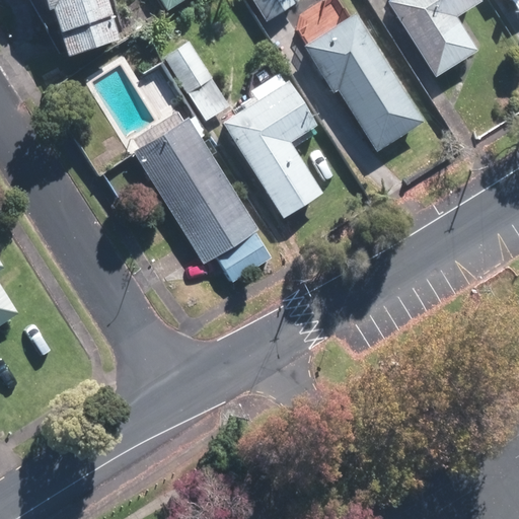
[(48,0),(51,7),(56,6),(71,52),(121,35),(108,0),(48,0)]
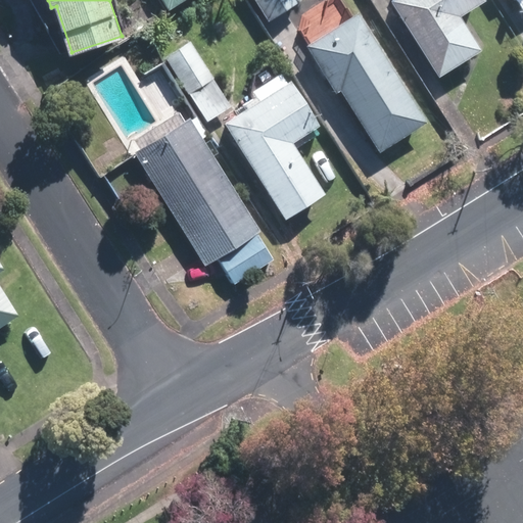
[(296,0),(255,0),(268,18),(296,0)]
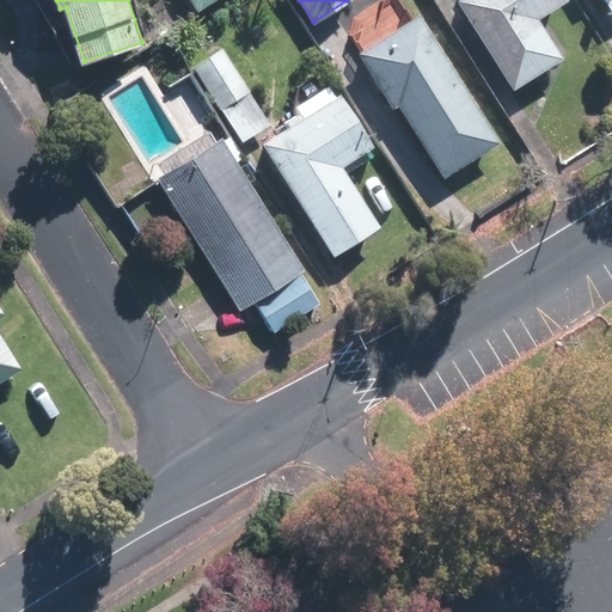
[(562,2),(560,0),(459,0),(454,4),(508,91),(557,61),(532,20),(562,2)]
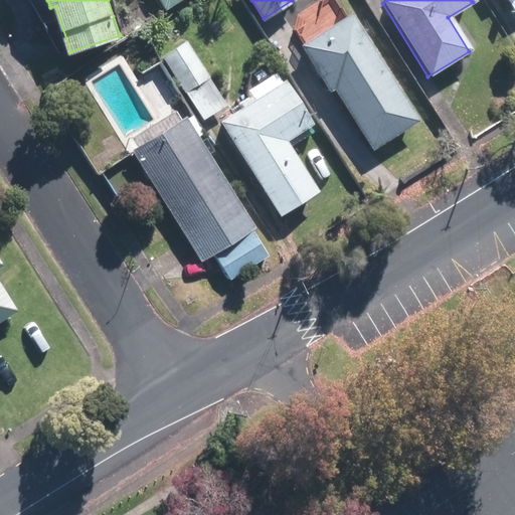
[(514,0),(504,0),(512,13),(514,11),(514,0)]
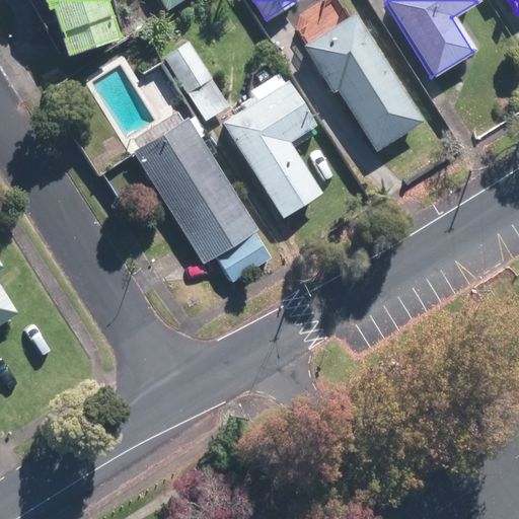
[(306,46),(336,90),(340,87),(379,148),(425,119),(357,13),(306,46)]
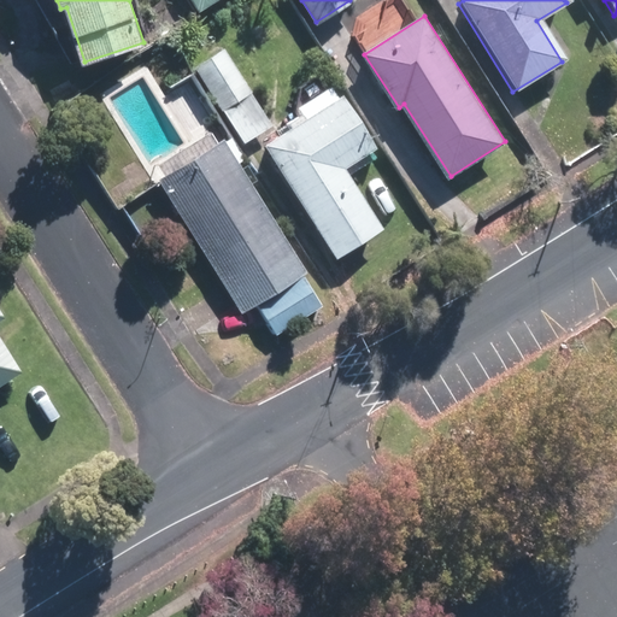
[(197,66),(246,141),(282,118),(233,43),(197,66)]
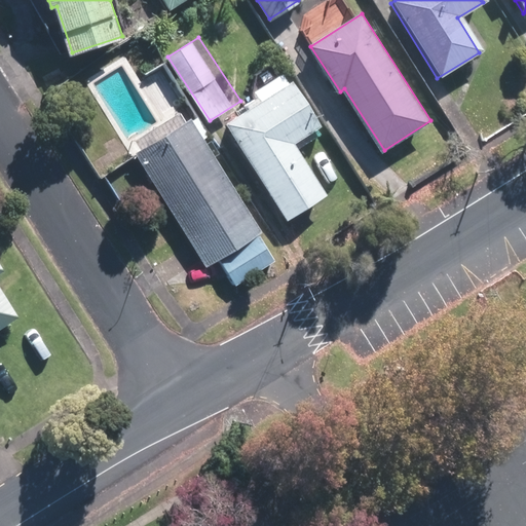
[(322,123),(295,80),(228,120),(290,220),(329,195),(295,140),(322,123)]
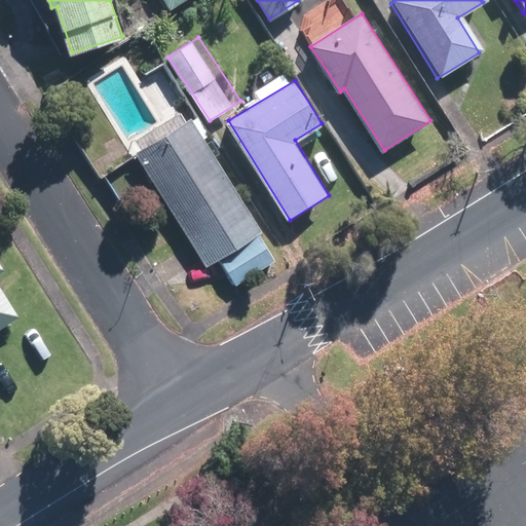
[(278,256),(192,118),(137,153),(223,290),(278,256)]
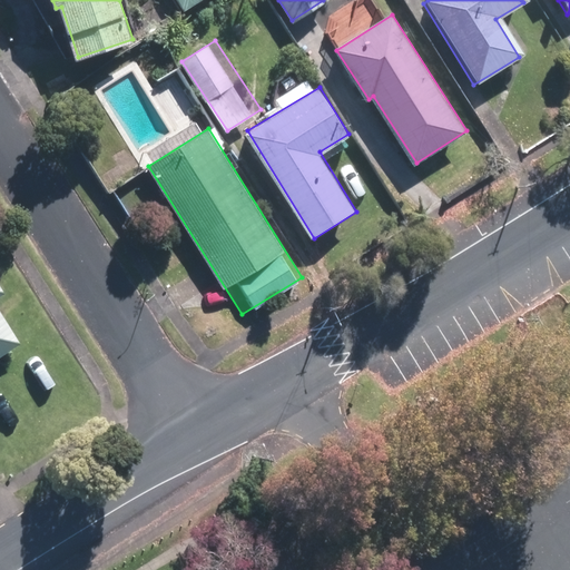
[(0,355),(22,342),(0,306),(0,295),(8,292),(0,278),(0,355)]
